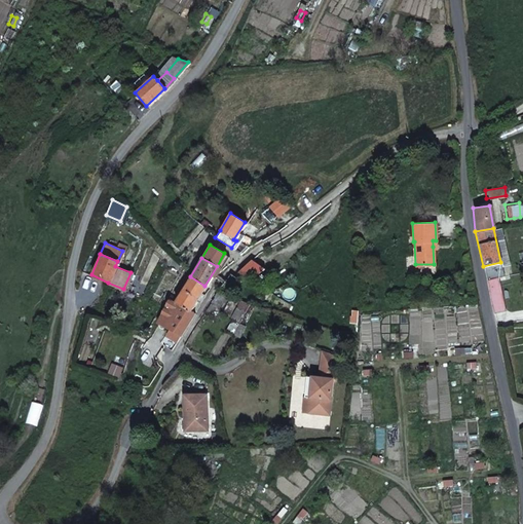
[(250,259),(236,271),(252,277),(263,268),(250,259)]
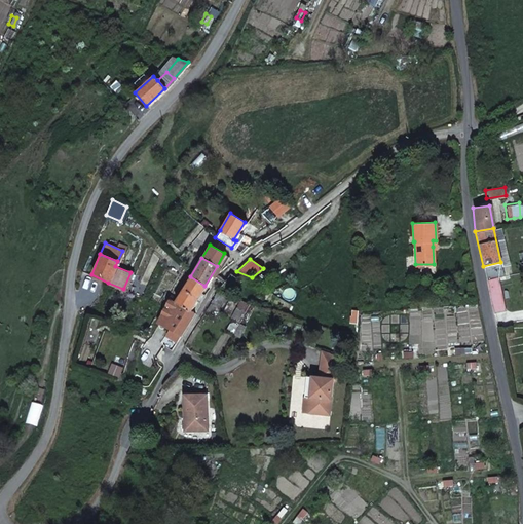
[(499,266),(483,269),(486,278),(496,276),(502,274),(499,266)]
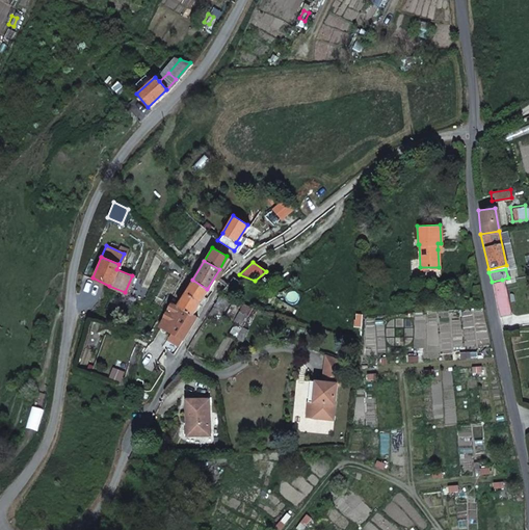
[(192,280),(177,306),(191,314),(192,313),(207,289),(192,280)]
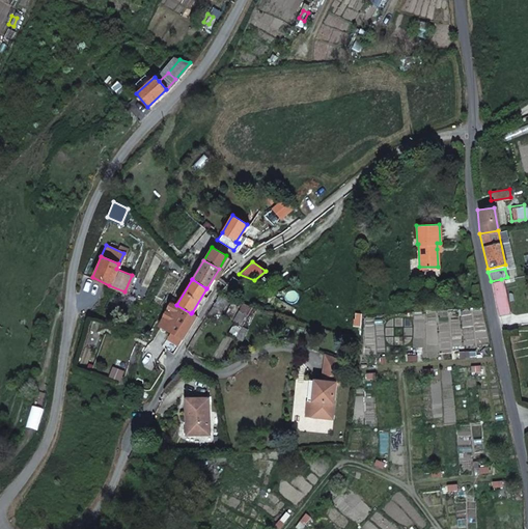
[(501,279),(491,281),(497,314),(507,312),(501,279)]
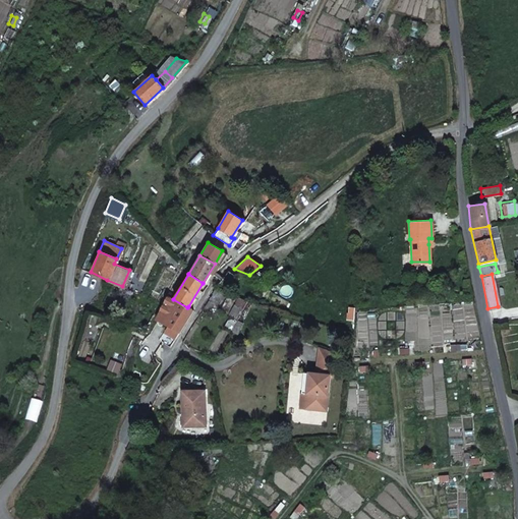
[(227,293),(213,288),(205,301),(217,309),(227,293)]
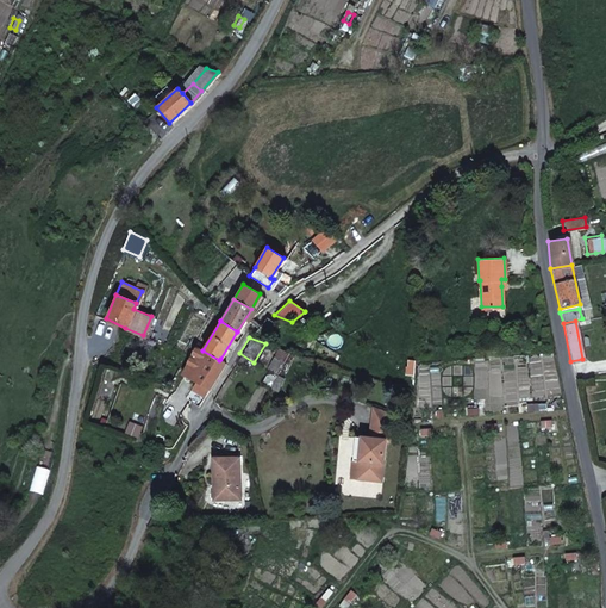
[(199,348),(195,346),(189,358),(192,359),(199,348)]
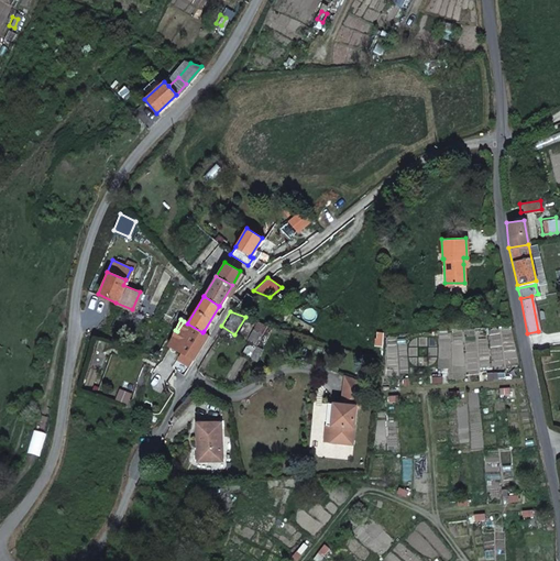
[(254,320),(251,329),(261,334),(266,325),(254,320)]
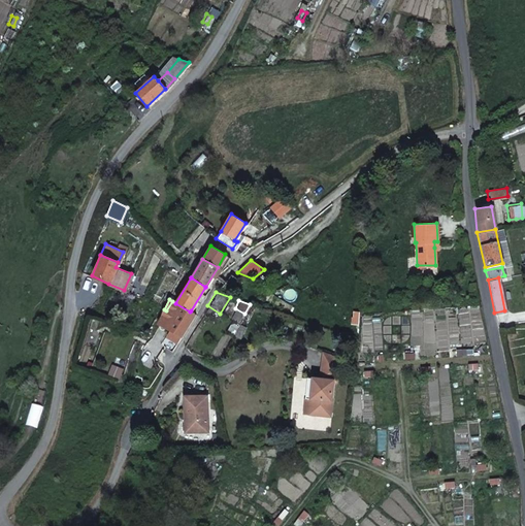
[(176,341),(194,313),(191,310),(190,311),(175,303),(172,301),(166,310),(164,309),(156,323),(166,329),(167,327),(170,330),(167,336),(176,341)]
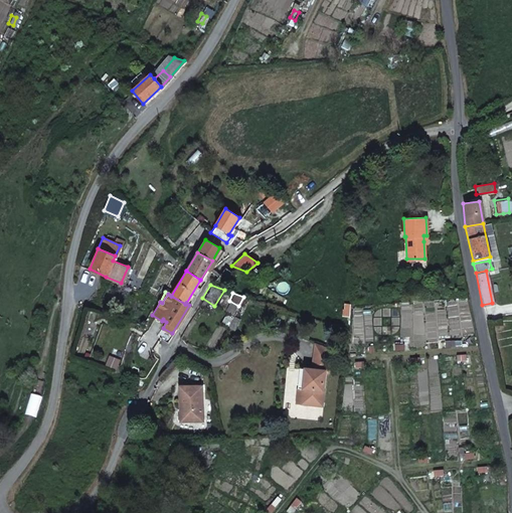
[(313,344),(310,370),(324,371),(326,371),(328,349),(313,344)]
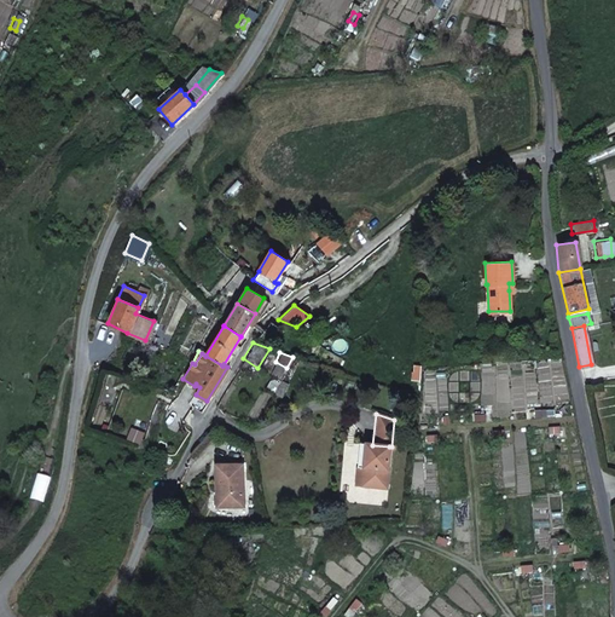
[(360,484),(365,444),(359,443),(354,483),(360,484)]
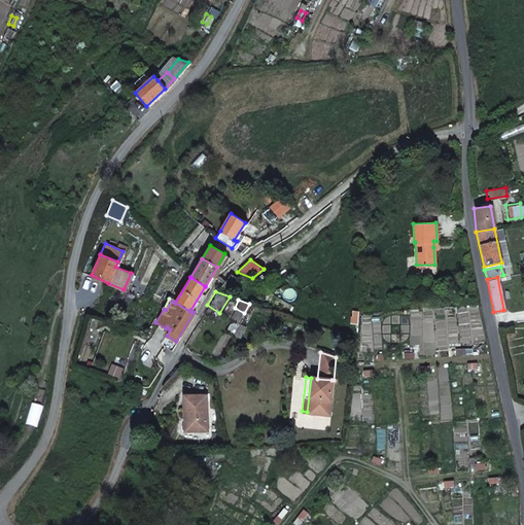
[(311,378),(307,412),(327,414),(332,380),(317,379),(311,378)]
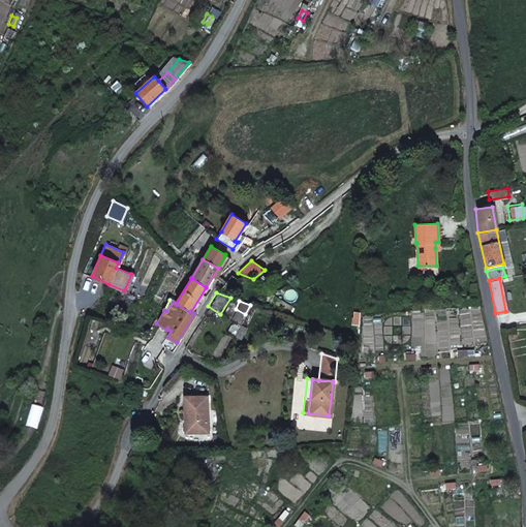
[(184,395),(184,416),(187,416),(189,416),(189,420),(186,422),(187,431),(207,430),(207,395),(184,395)]
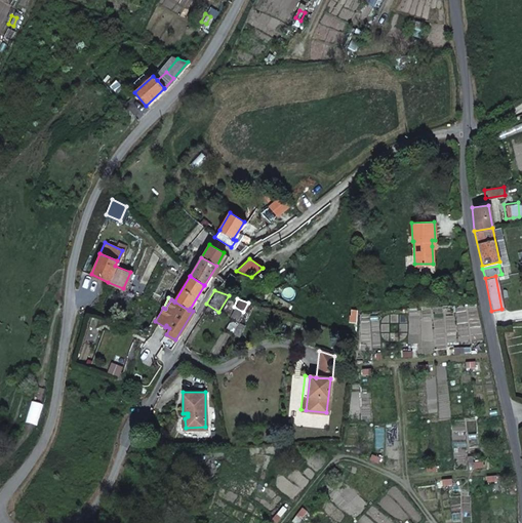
[(281,454),(288,458),(291,454),(283,449),(281,454)]
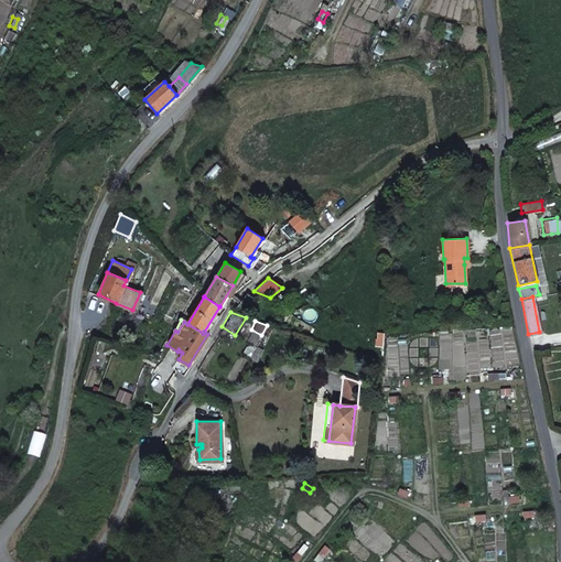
[(356,501),(349,509),(355,512),(360,505),(356,501)]
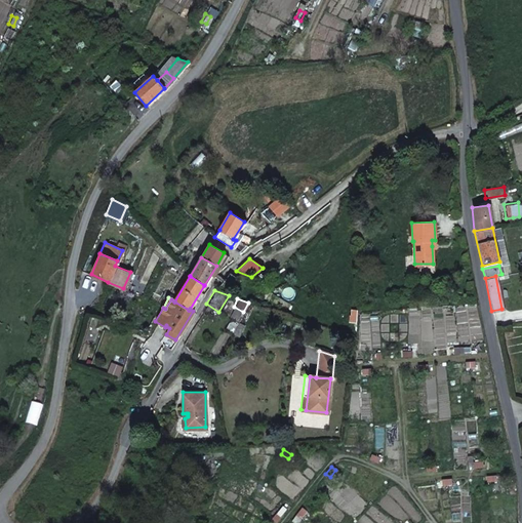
[(298,517),(304,510),(299,507),(294,514),(298,517)]
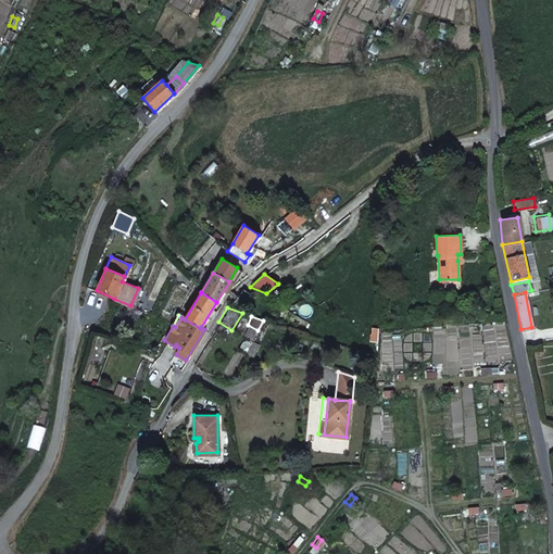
[(290,543),(285,551),(289,553),(294,546),(290,543)]
